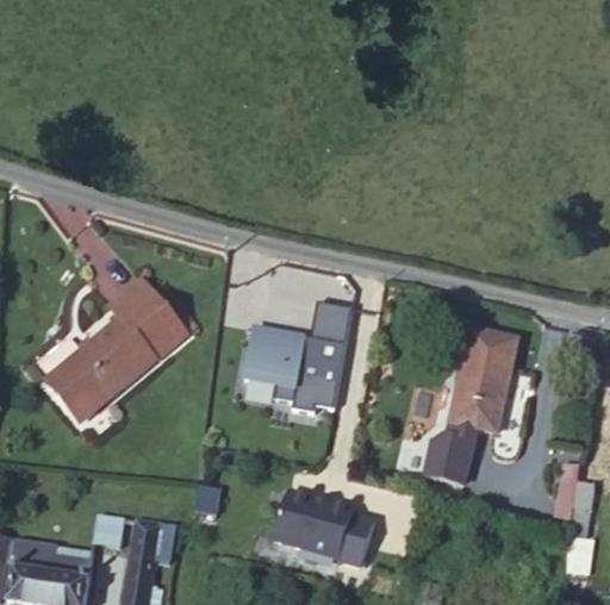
[(166,342),(184,326),(143,279),(111,305),(120,317),(47,380),(81,420),(169,347),(166,342)]
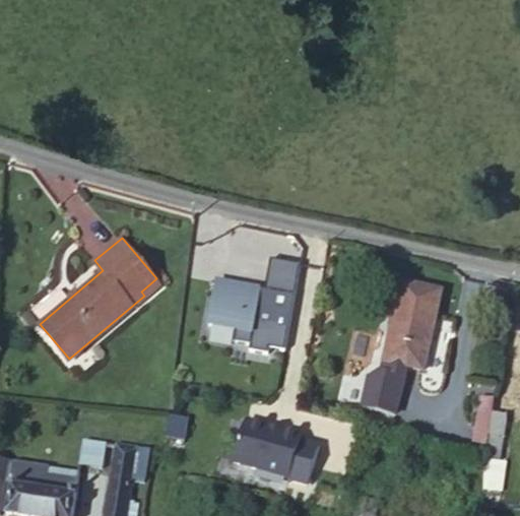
[(265,281),(211,272),(201,333),(284,347),(300,260),(269,255),(265,281)]
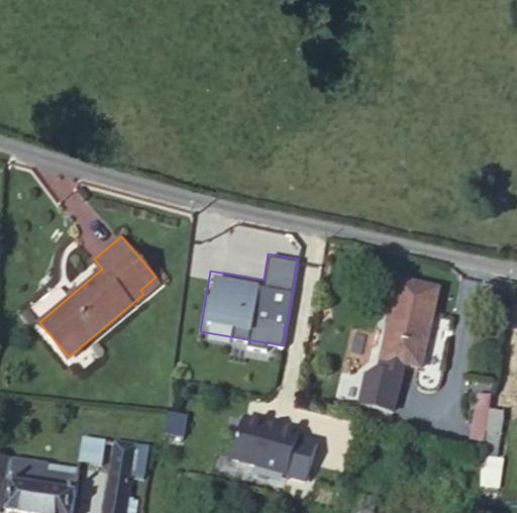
[(159,281),(156,277),(140,290),(143,294),(159,281)]
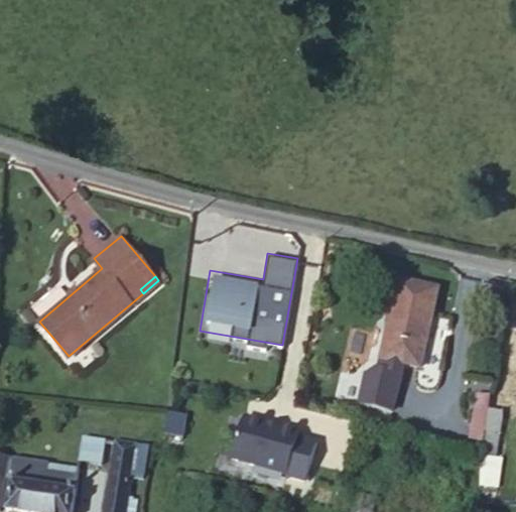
[(438,286),(399,277),(382,357),(380,366),(366,378),(360,406),(389,413),(398,375),(396,374),(399,361),(401,361),(421,366),(438,286)]
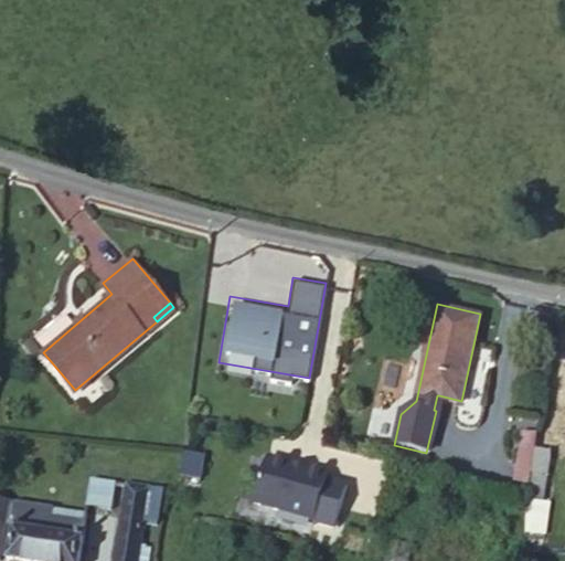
[(535,443),(537,431),(524,429),(515,478),(530,480),(532,467),(535,443)]
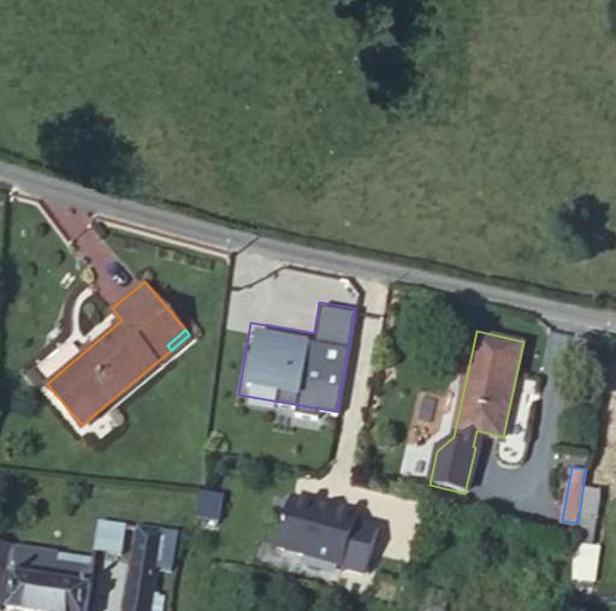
[(602,485),(584,482),(580,509),(597,511),(602,485)]
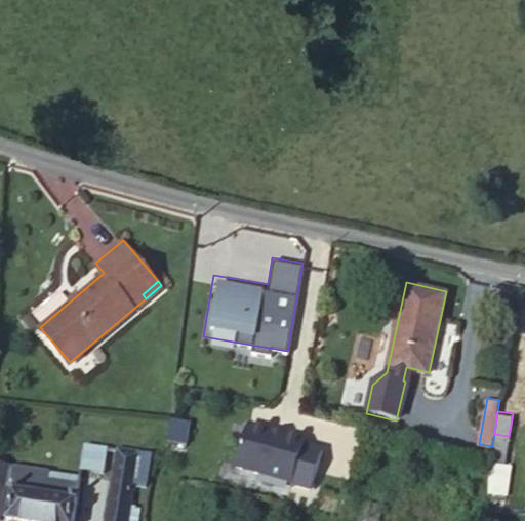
[(233,462),(311,485),(325,440),(247,415),(233,462)]
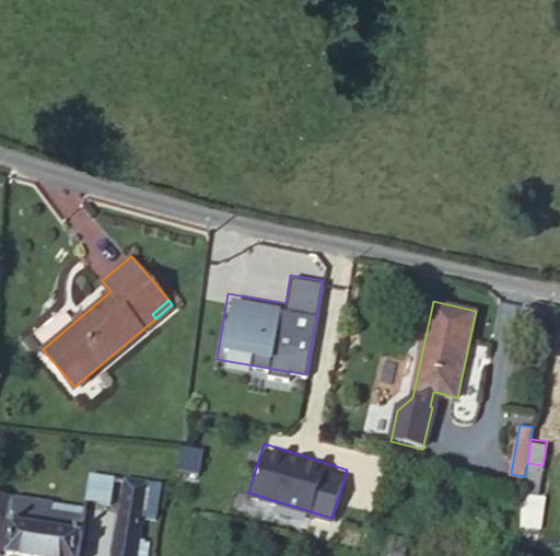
[(543,465),(527,463),(525,476),(524,489),(539,491),(543,465)]
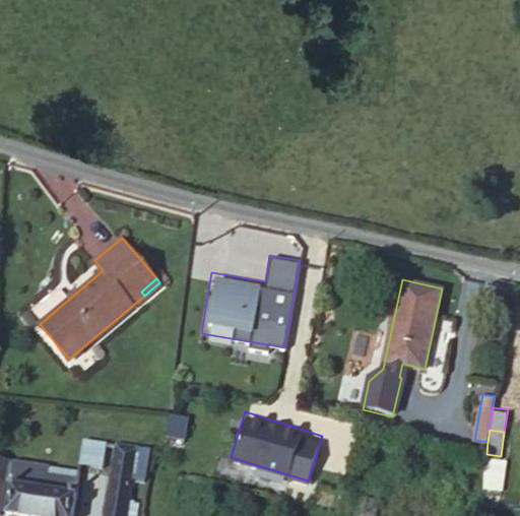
[(106,442),(84,439),(81,462),(103,466),(106,442)]
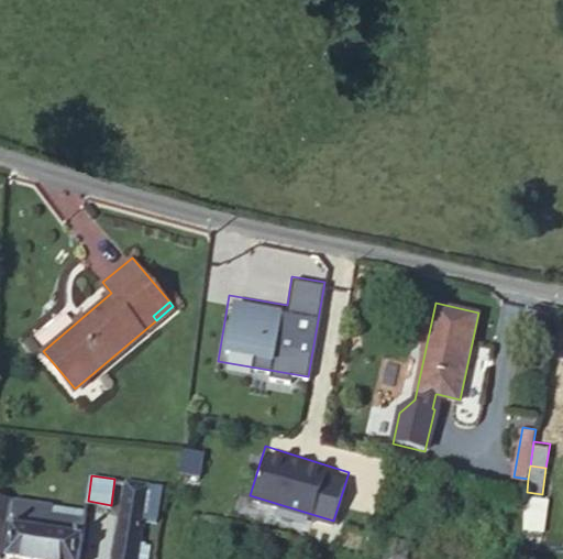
[(125,491),(147,494),(148,483),(127,480),(125,491)]
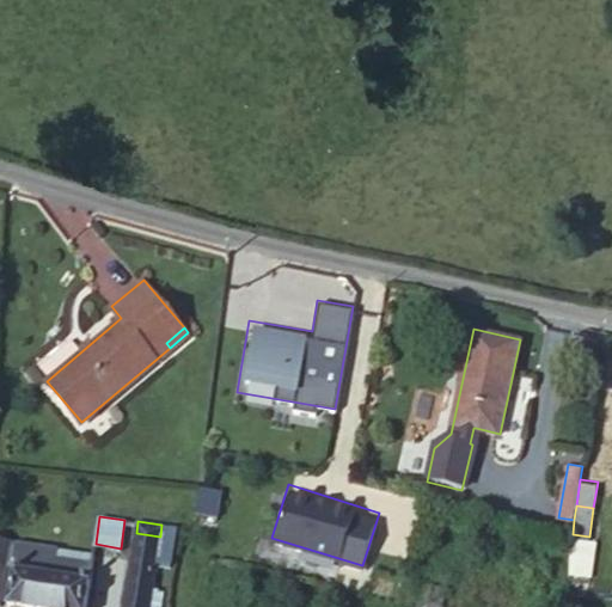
[(148,606),(160,537),(136,533),(123,606),(148,606)]
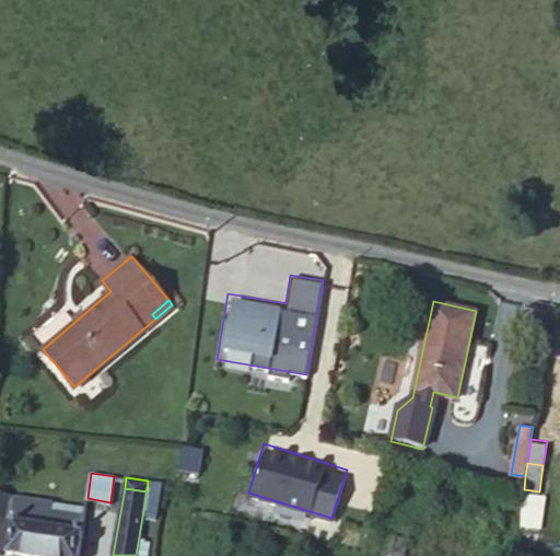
[(15,496),(8,495),(4,516),(12,517),(15,496)]
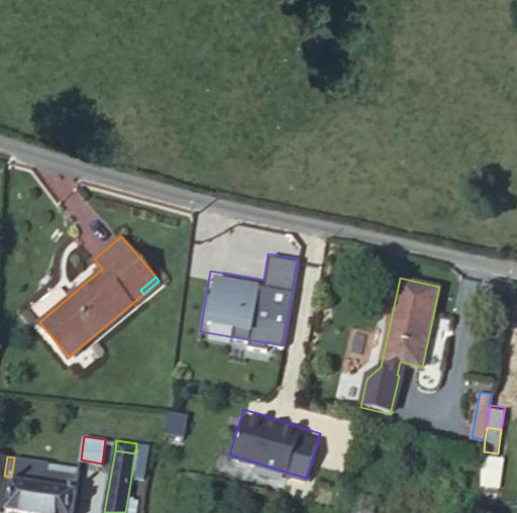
[(72,512),(79,467),(14,457),(11,477),(7,511),(24,512),(72,512)]
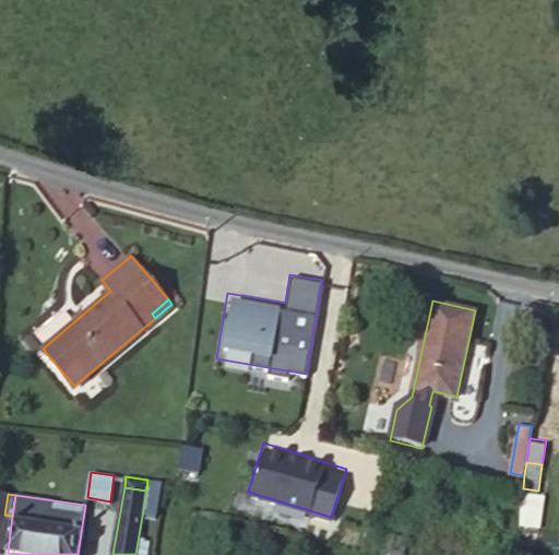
[(384,524),(383,533),(407,538),(408,529),(384,524)]
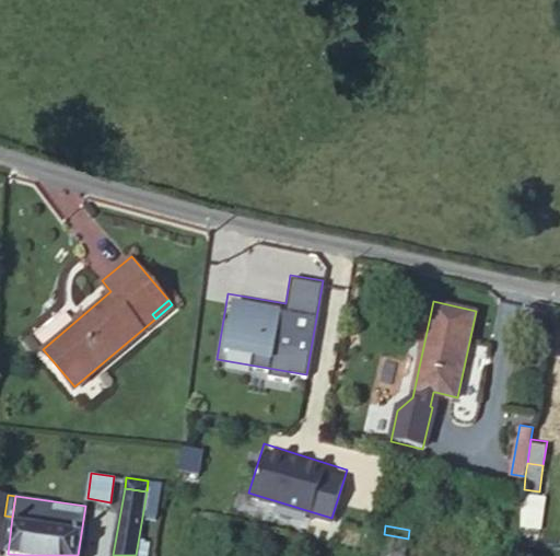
[(404,555),(408,539),(384,534),(383,534),(378,555),(404,555)]
